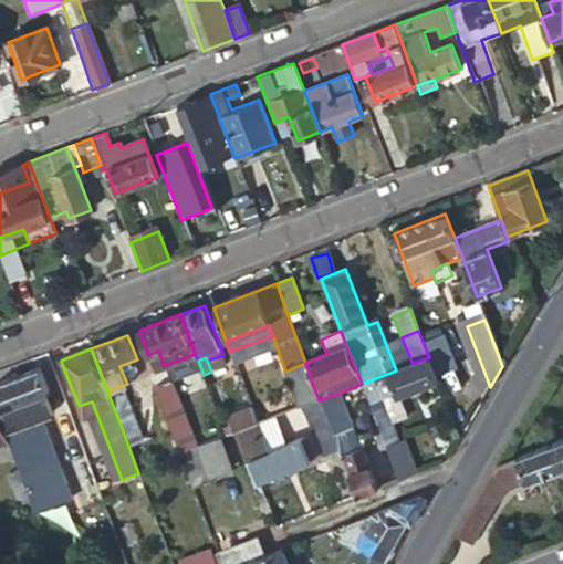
[(362,384),(398,481),(416,474),(403,441),(397,444),(381,400),(395,395),(397,399),(439,383),(429,357),(413,364),(396,371),(373,379),(362,384)]
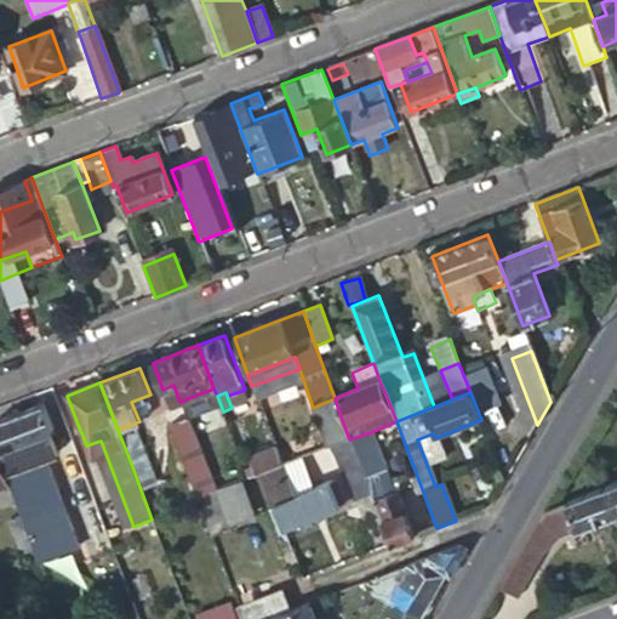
[(150,404),(147,396),(131,402),(138,419),(147,416),(150,404)]
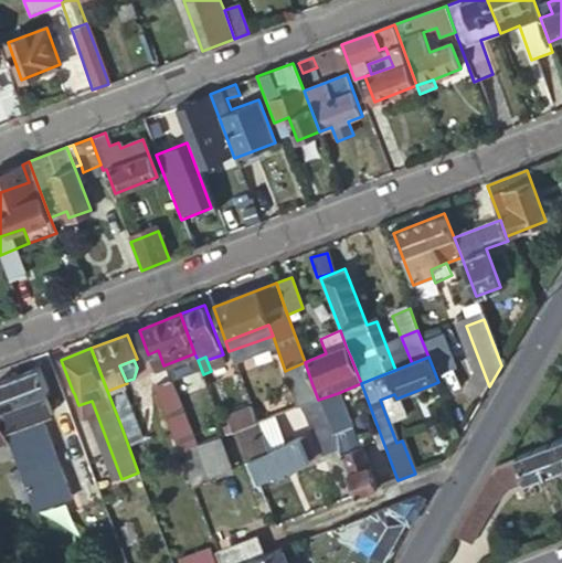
[(0,405),(10,432),(6,433),(9,443),(18,438),(14,431),(51,417),(43,395),(49,393),(39,368),(0,382),(0,405)]
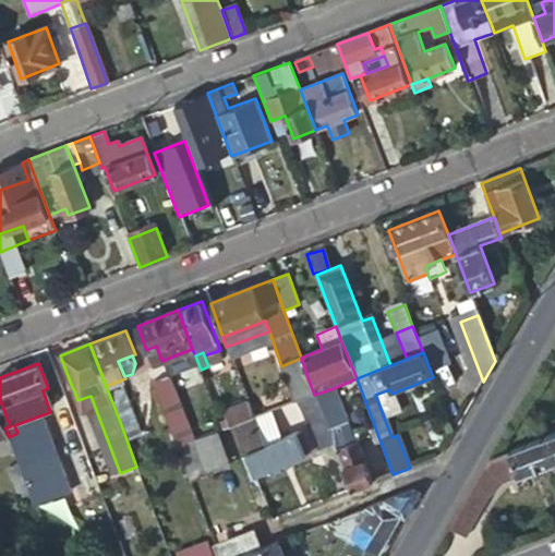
[(169,376),(152,382),(166,421),(183,414),(169,376)]
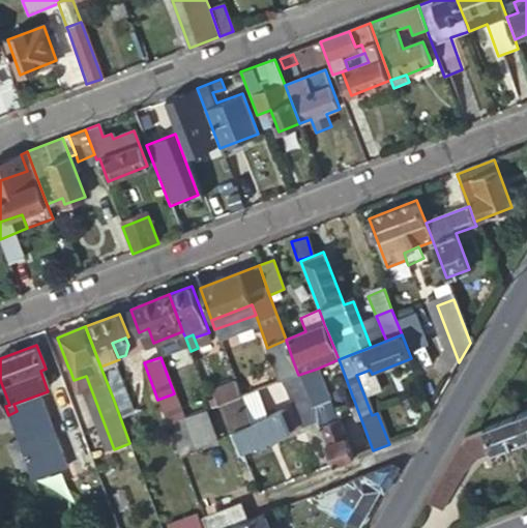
[(239,399),(241,398),(298,375),(292,358),(233,381),(239,399)]
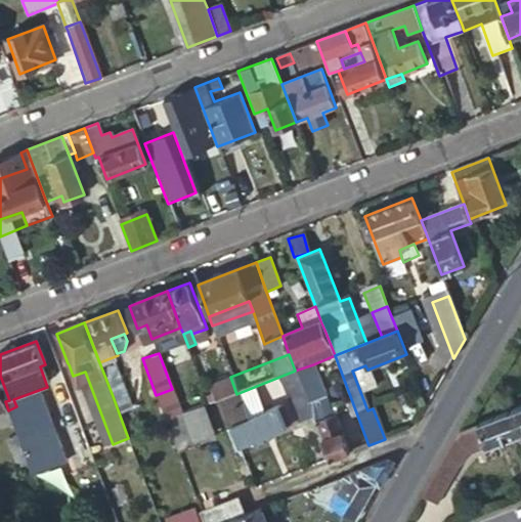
[(113,357),(99,362),(113,396),(125,391),(113,357)]
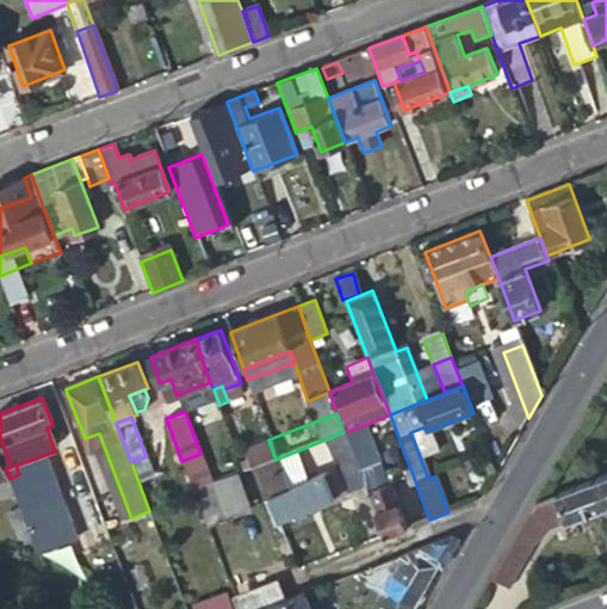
[(344,432),(346,438),(355,461),(375,454),(365,425),(344,432)]
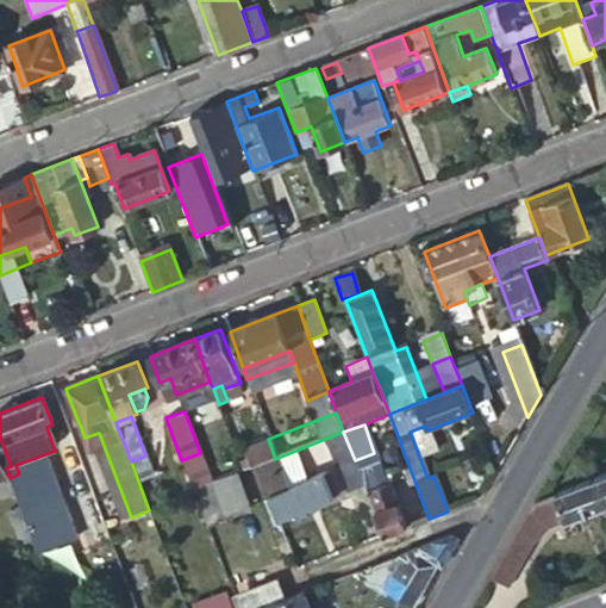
[(347,495),(364,486),(356,464),(355,460),(345,438),(328,445),(347,495)]
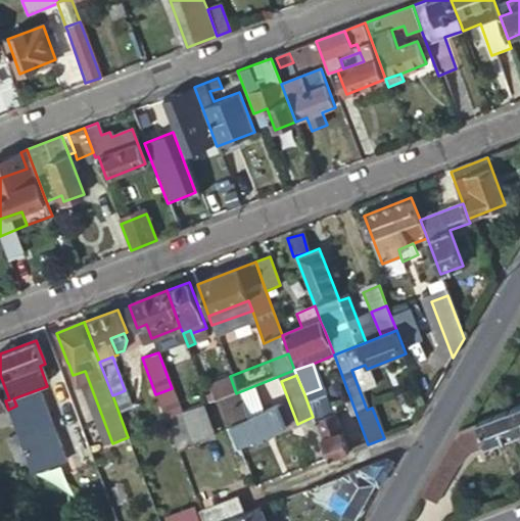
[(209,404),(218,400),(236,393),(230,376),(207,385),(210,393),(206,395),(209,404)]
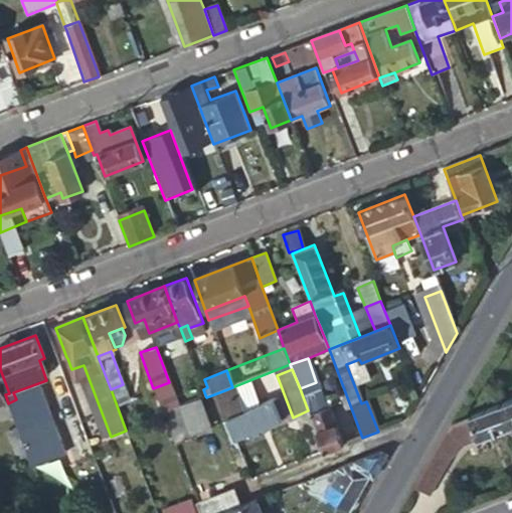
[(5,394),(0,381),(0,405),(8,403),(5,394)]
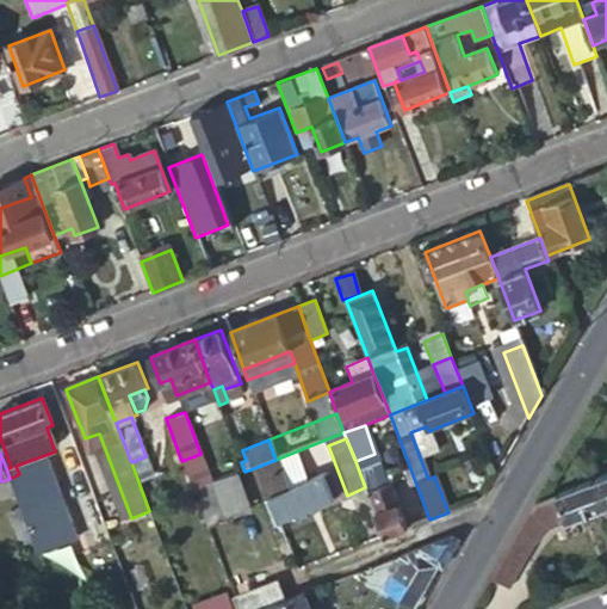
[(254,468),(277,523),(333,500),(323,477),(291,491),(278,459),(276,460),(254,468)]
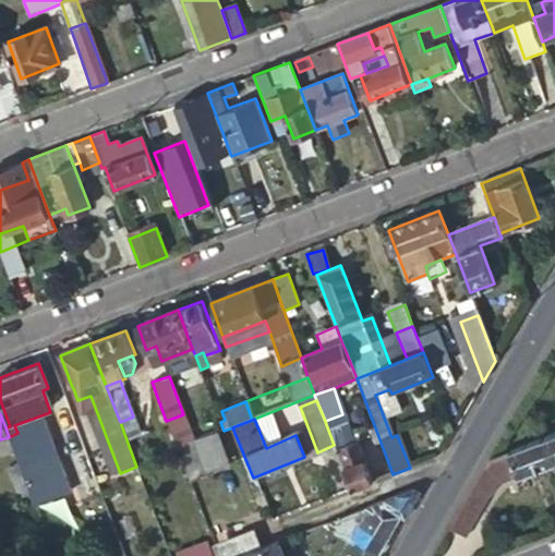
[(334,445),(351,491),(372,483),(356,442),(353,443),(346,422),(333,427),(332,422),(326,424),(334,445)]
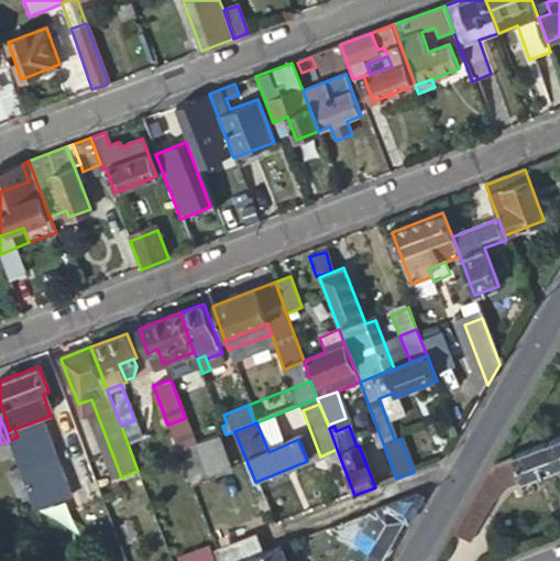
[(35,512),(72,497),(44,427),(18,437),(9,441),(20,471),(32,502),(35,512)]
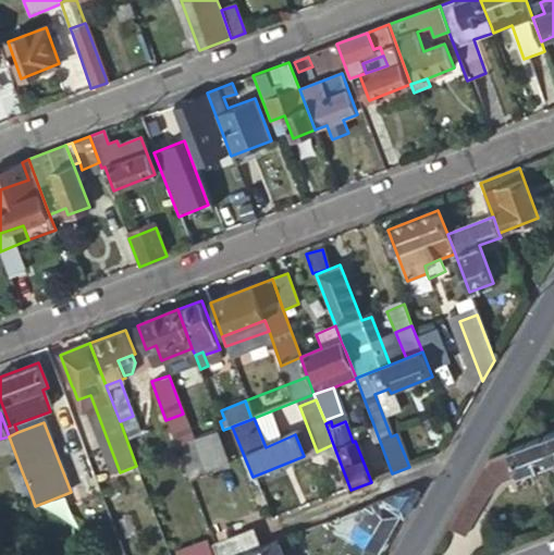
[(553,432),(542,438),(552,463),(553,460),(553,432)]
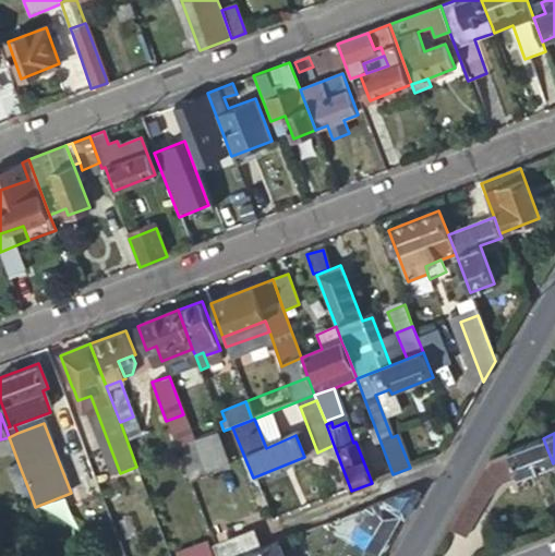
[(543,438),(490,459),(450,528),(467,538),(480,515),(487,500),(490,497),(506,481),(553,463),(543,438)]
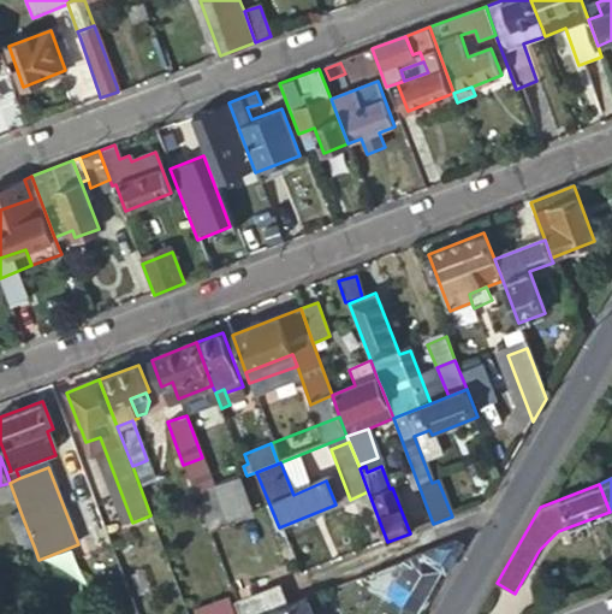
[(195,496),(209,536),(235,527),(219,486),(195,496)]
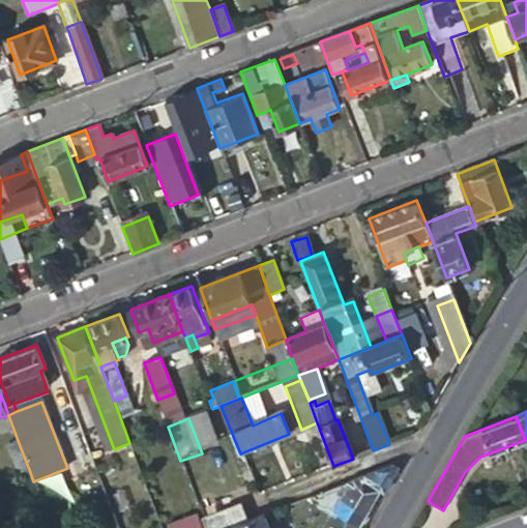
[(30,472),(19,443),(7,447),(19,476),(30,472)]
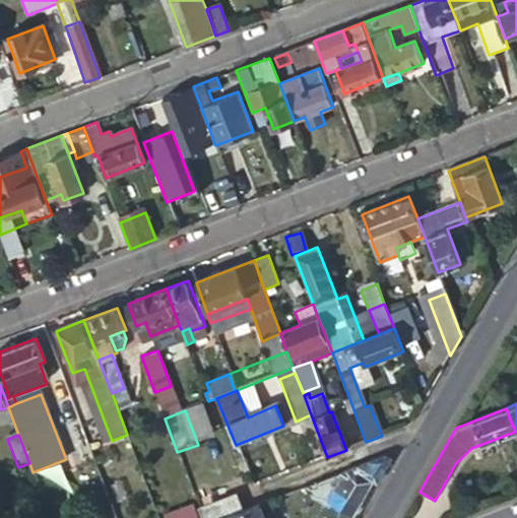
[(372,482),(376,484),(388,465),(395,452),(305,488),(352,516),(372,482)]
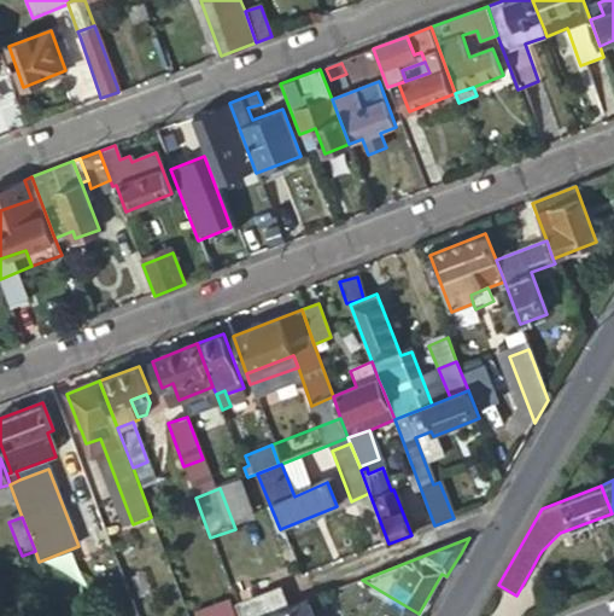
[(39,562),(45,577),(85,562),(79,546),(39,562)]
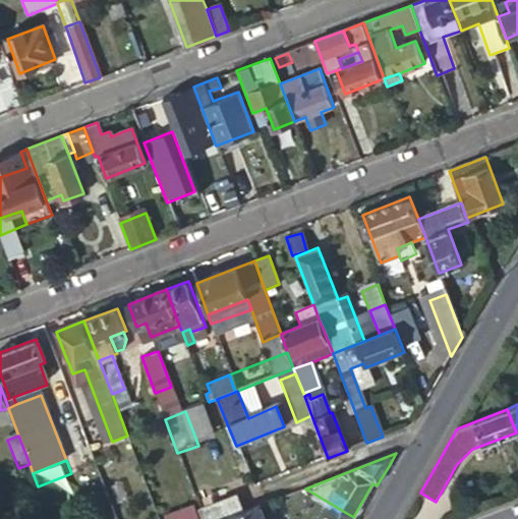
[(199,511),(202,518),(231,518),(242,514),(235,497),(199,511)]
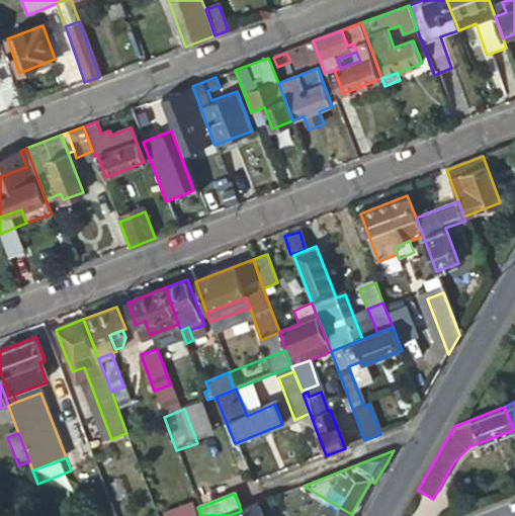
[(286,515),(279,496),(264,501),(269,515),(286,515)]
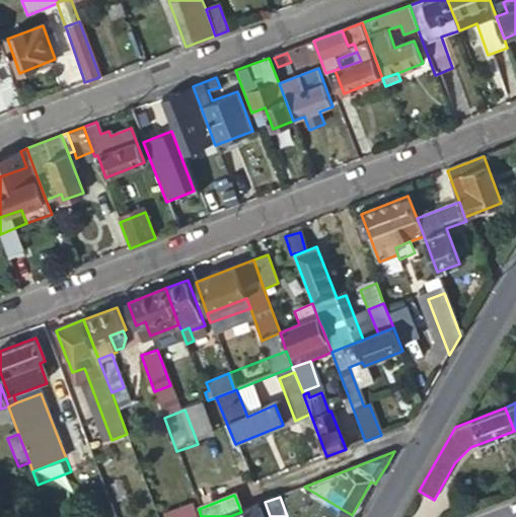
[(241,512),(230,516),(263,516),(259,505),(241,512)]
